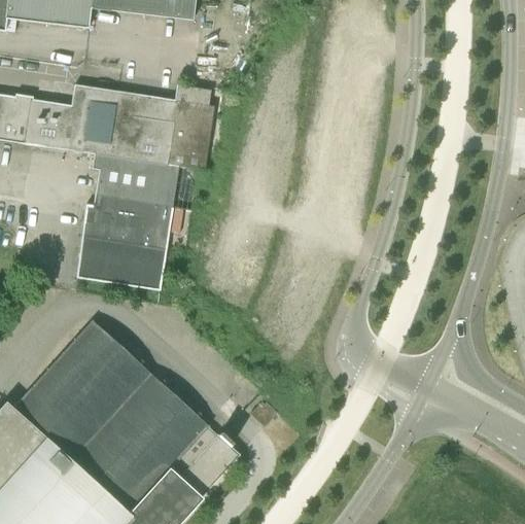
[(0,0),(0,29),(4,30),(6,18),(90,26),(92,7),(92,0),(0,0)]
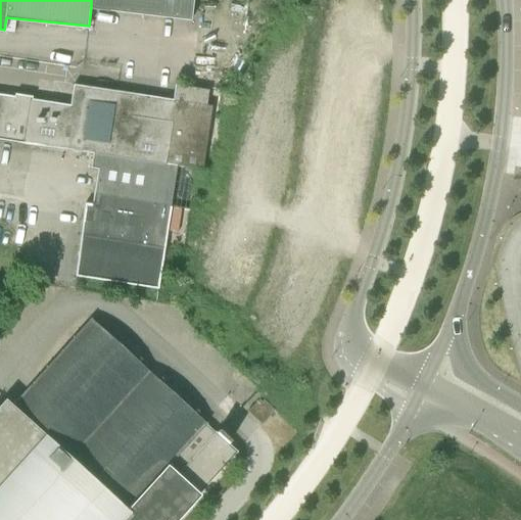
[(91,0),(91,7),(190,19),(192,0),(91,0)]
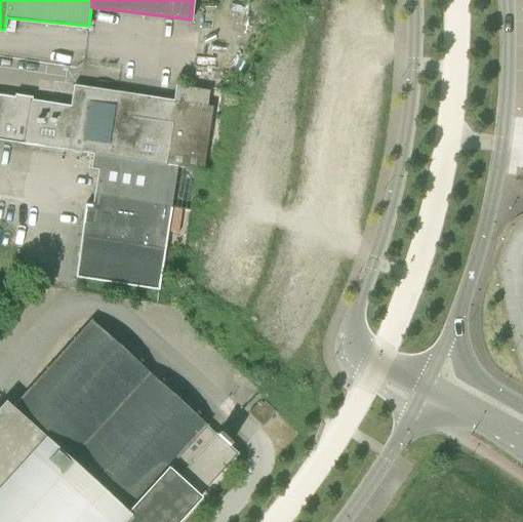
[(58,94),(73,96),(76,77),(48,73),(47,81),(59,84),(58,94)]
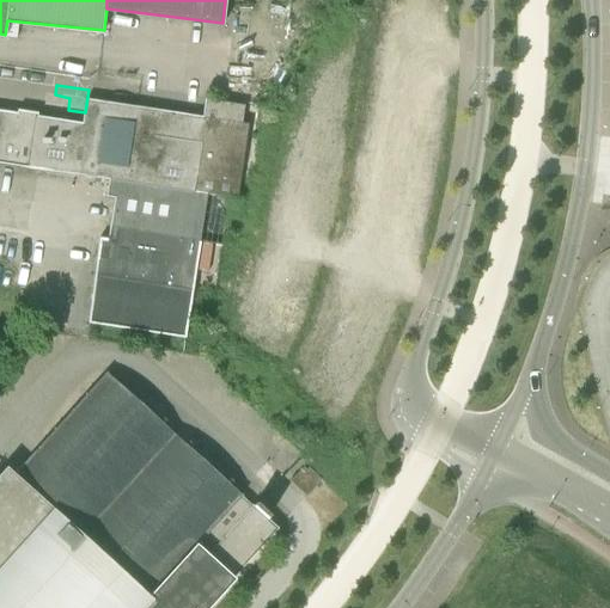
[(208,191),(238,196),(249,122),(243,122),(246,103),(207,97),(205,115),(89,97),(85,121),(38,115),(40,111),(20,109),(19,111),(0,108),(0,159),(110,176),(208,191)]
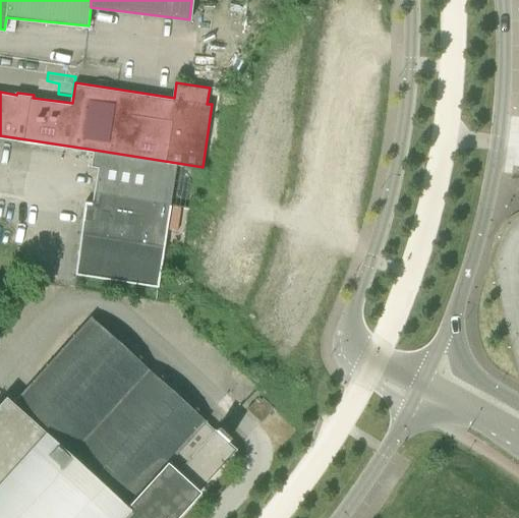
[(163,254),(171,203),(177,163),(94,150),(92,168),(96,168),(93,191),(92,200),(88,200),(84,218),(80,243),(163,254)]
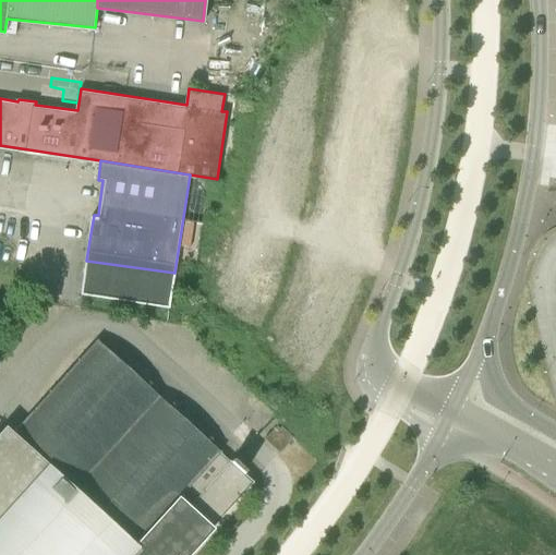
[(86,261),(82,291),(170,304),(174,273),(86,261)]
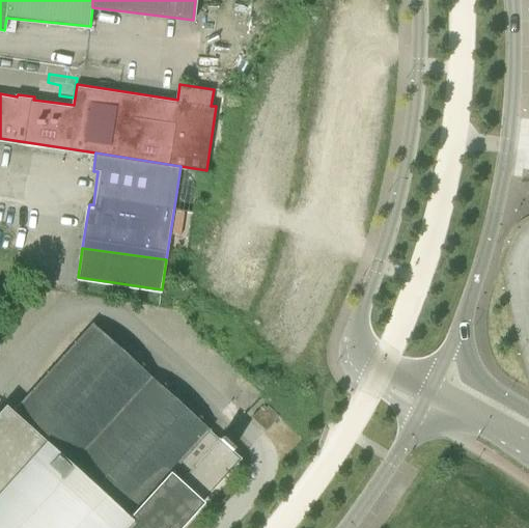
[(177,527),(179,526),(243,456),(242,455),(245,452),(237,444),(235,445),(224,435),(221,438),(212,428),(94,322),(14,410),(7,404),(0,411),(0,527),(177,527)]
